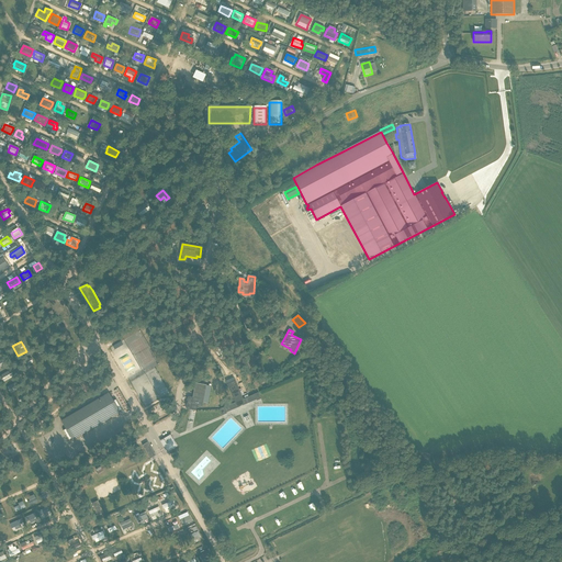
[(21,367),(29,361),(26,357),(18,361),(21,367)]
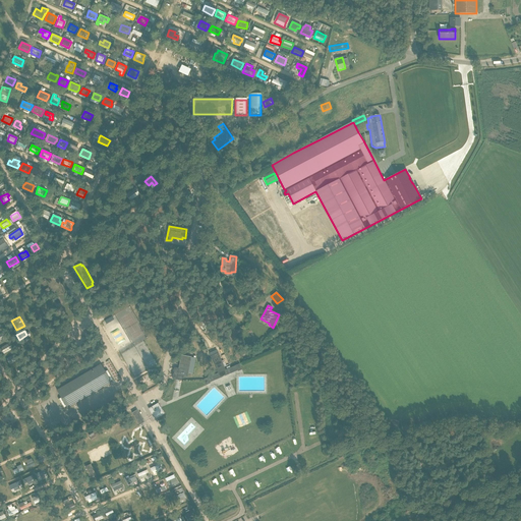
[(26,348),(34,343),(30,339),(23,344),(26,348)]
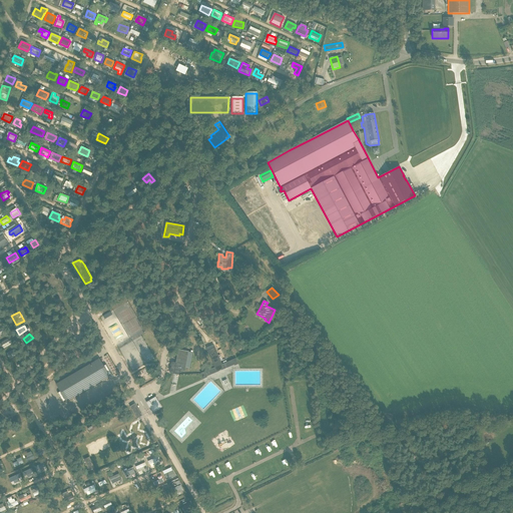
[(212,369),(200,374),(202,378),(203,379),(207,378),(205,374),(215,370),(216,373),(224,369),(222,367),(233,362),(234,366),(238,365),(237,364),(235,359),(222,365),(214,348),(207,351),(214,368),(212,369)]
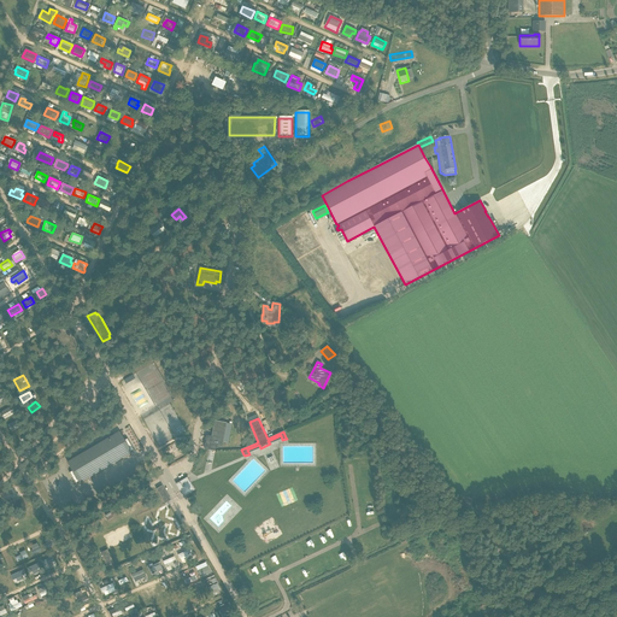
[(204,446),(205,446),(205,448),(215,451),(216,446),(222,447),(227,423),(215,421),(212,436),(207,435),(205,444),(205,442),(204,446)]
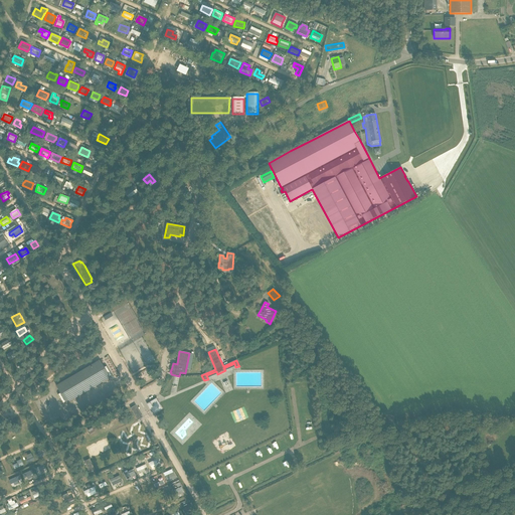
[(107,373),(110,372),(107,366),(104,367),(100,360),(56,386),(60,393),(58,394),(61,400),(63,398),(66,403),(70,400),(71,402),(74,400),(73,399),(103,382),(104,383),(106,382),(106,380),(110,378),(107,373)]
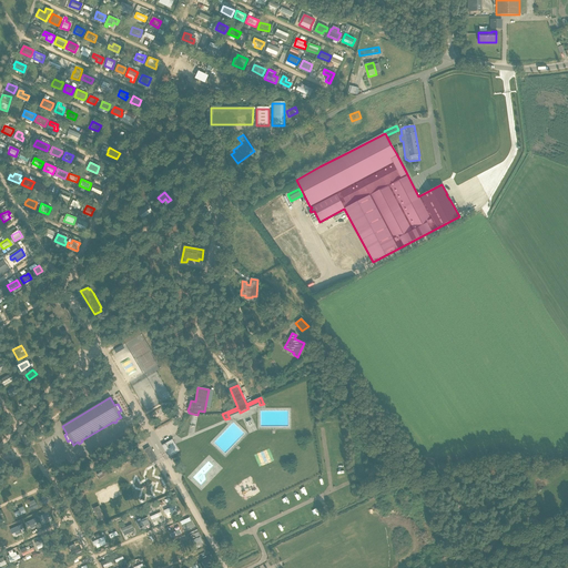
[(178,450),(174,445),(172,442),(163,446),(165,450),(168,449),(171,455),(178,450)]
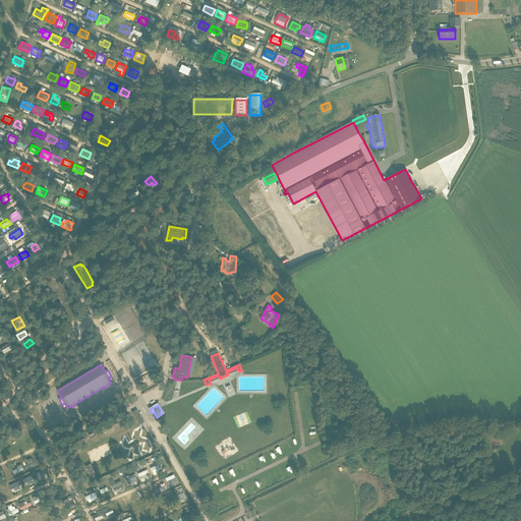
[(143,422),(136,410),(132,413),(139,425),(143,422)]
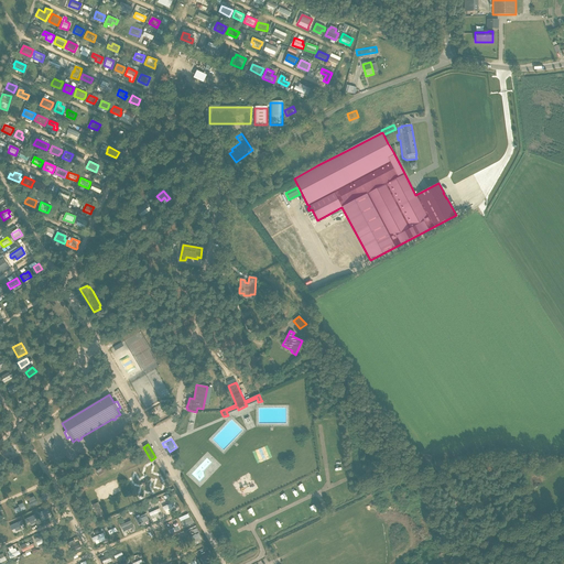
[(29,503),(30,506),(39,502),(36,496),(30,499),(31,502),(29,503)]
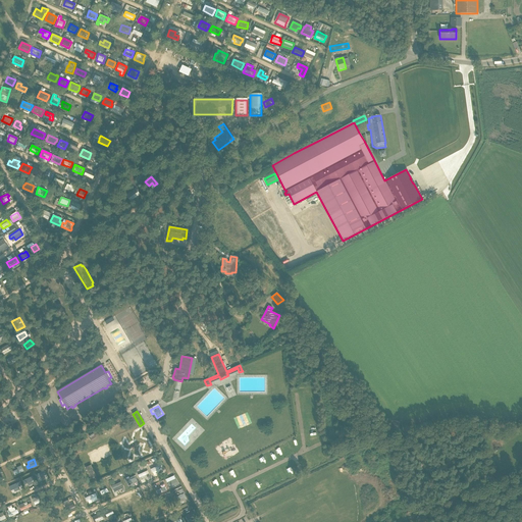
[(18,469),(13,471),(14,475),(23,471),(21,465),(16,466),(18,469)]
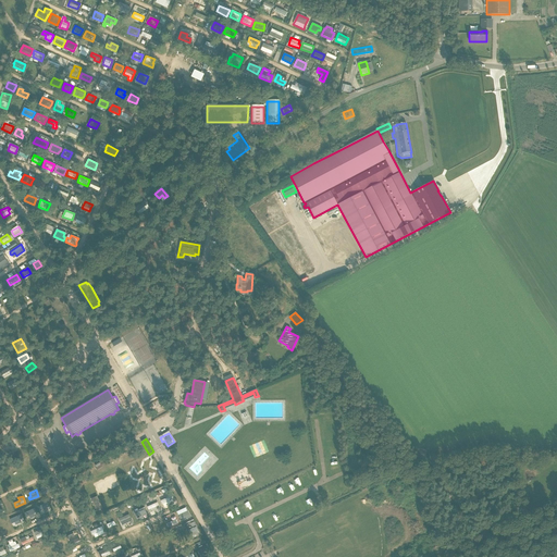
[(97,496),(91,499),(97,511),(102,508),(97,496)]
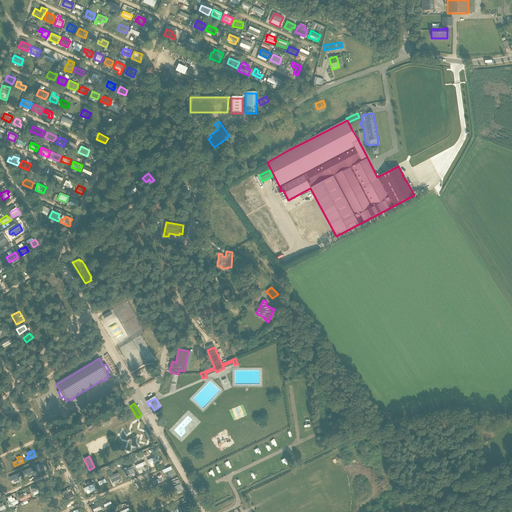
[(148,459),(150,466),(160,463),(158,456),(148,459)]
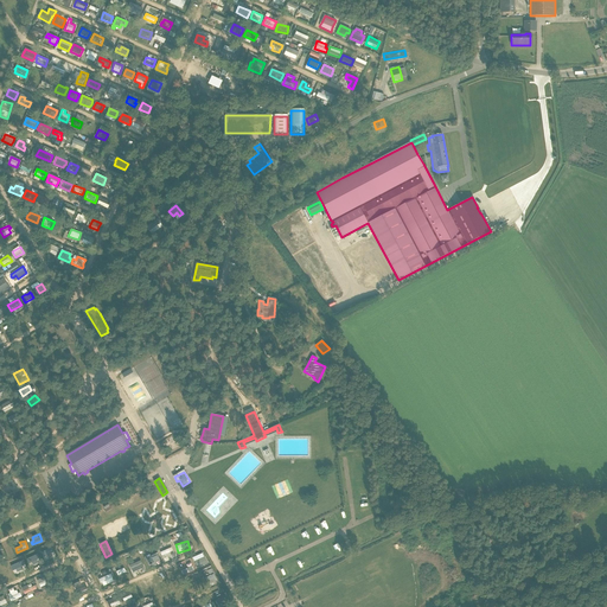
[(52,548),(42,553),(44,557),(55,553),(52,548)]
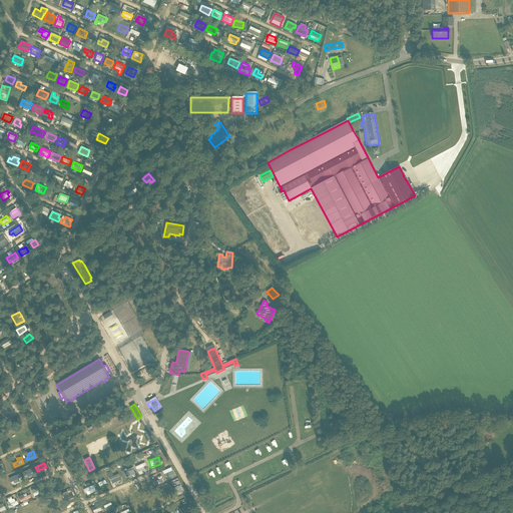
[(144,463),(135,467),(138,472),(147,468),(144,463)]
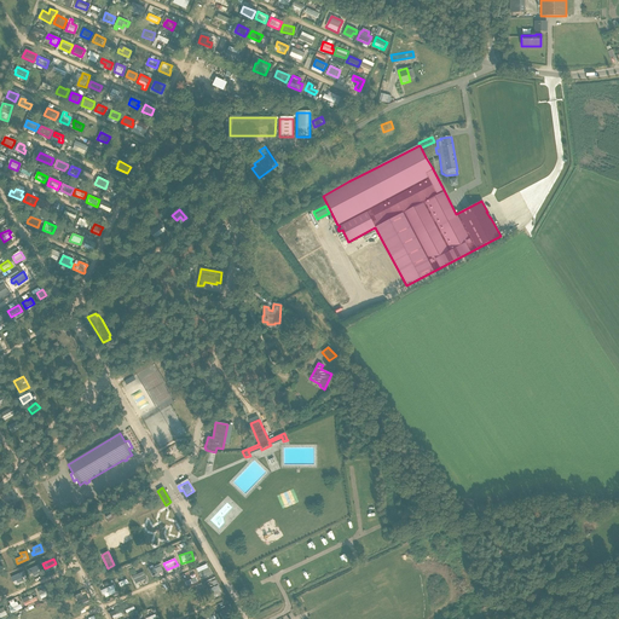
[(160,565),(149,570),(152,577),(163,572),(160,565)]
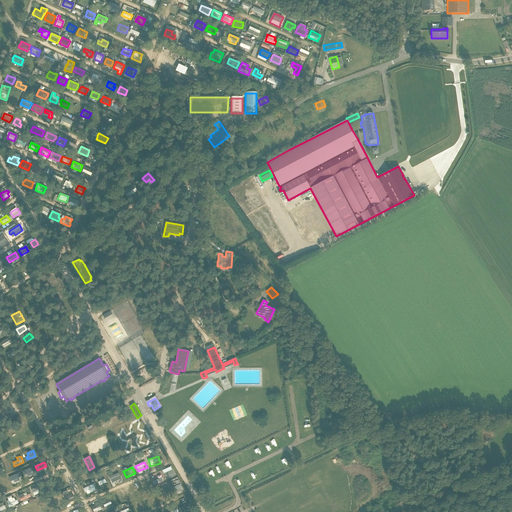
[(32,468),(22,472),(24,476),(33,471),(32,468)]
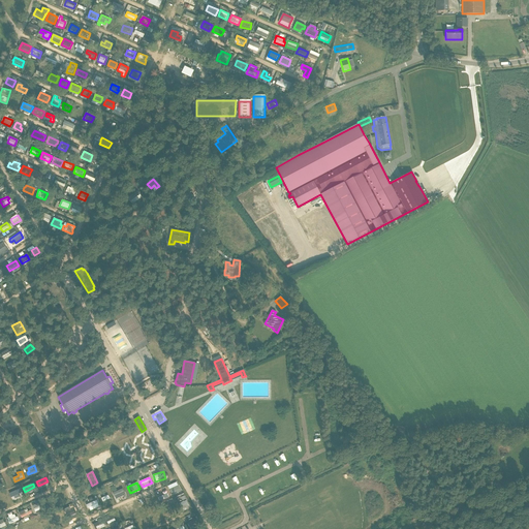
[(178,486),(169,490),(172,495),(181,492),(178,486)]
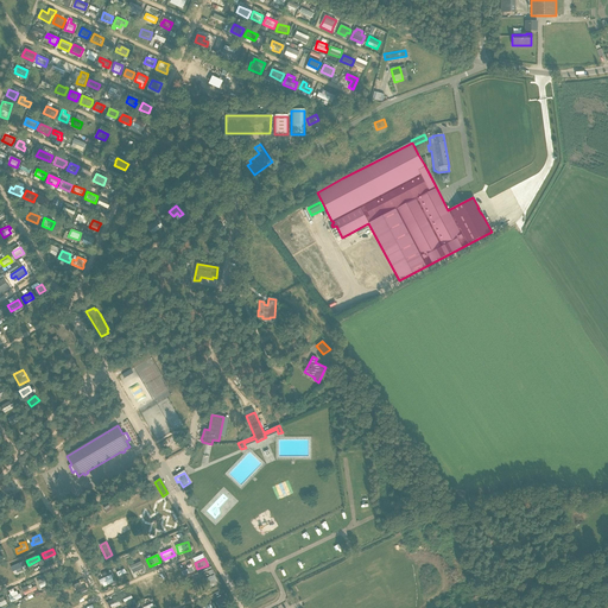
[(178,564),(183,576),(195,571),(192,563),(191,559),(178,564)]
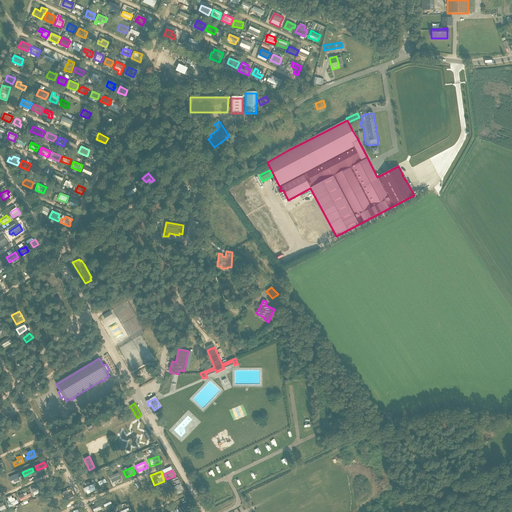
[(19,473),(9,478),(11,481),(21,477),(19,473)]
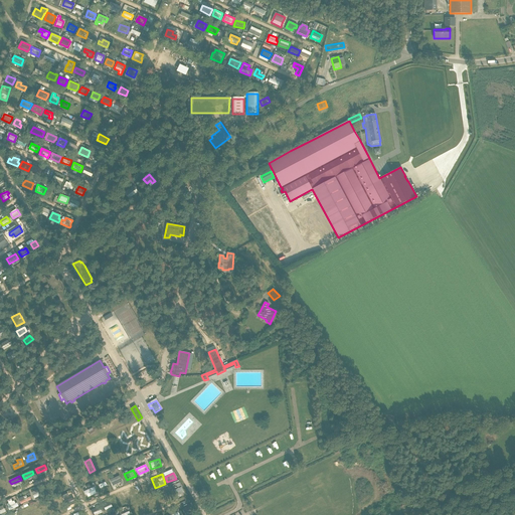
[(111,480),(110,481),(111,483),(112,483),(113,486),(122,482),(120,476),(110,480),(111,480)]
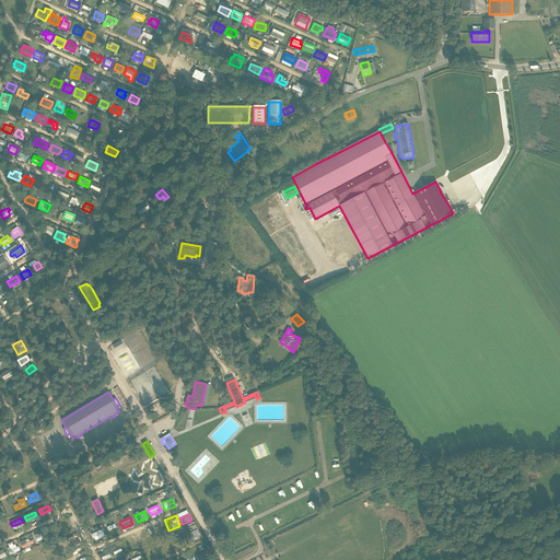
[(71,531),(67,522),(66,521),(57,525),(63,537),(72,532),(71,531)]
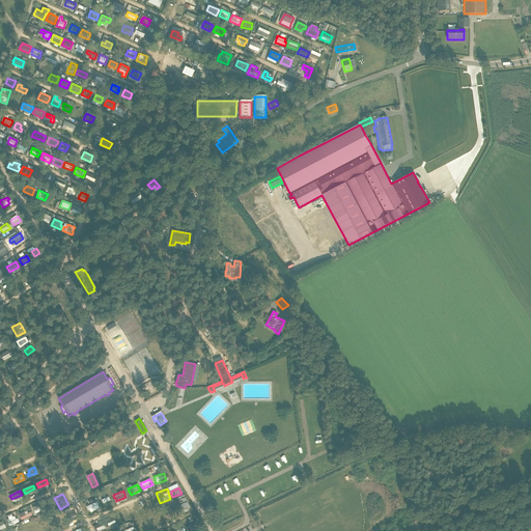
[(98,502),(86,506),(89,512),(100,508),(98,502)]
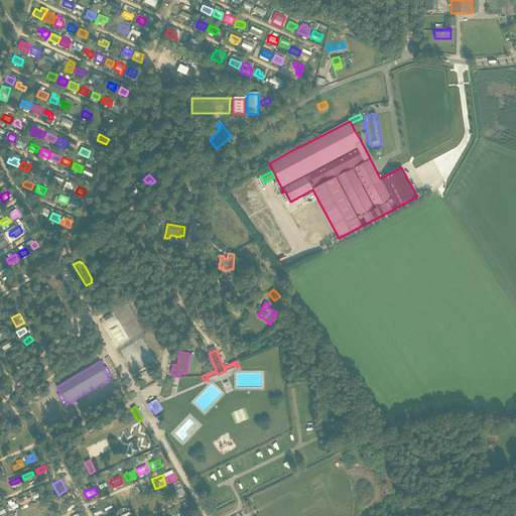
[(181,488),(174,492),(176,497),(184,494),(181,488)]
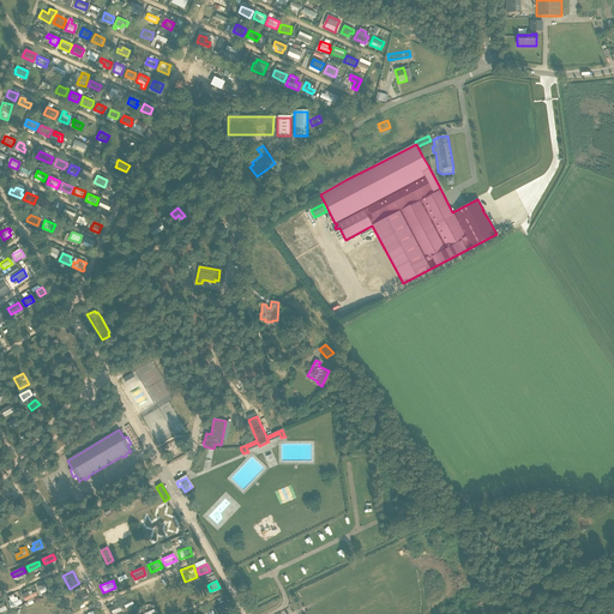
[(37,587),(41,594),(50,590),(47,582),(37,587)]
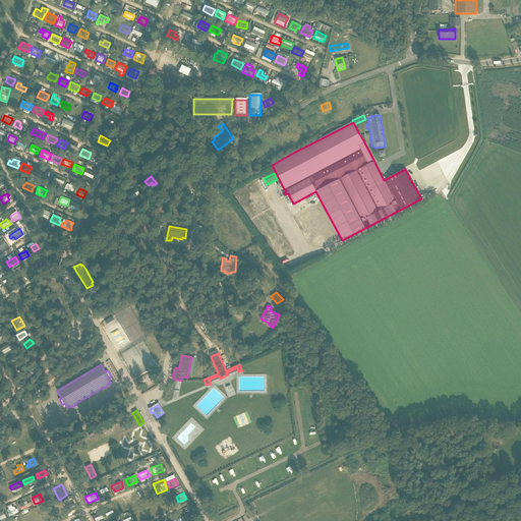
[(132,497),(123,501),(128,510),(136,506),(132,497)]
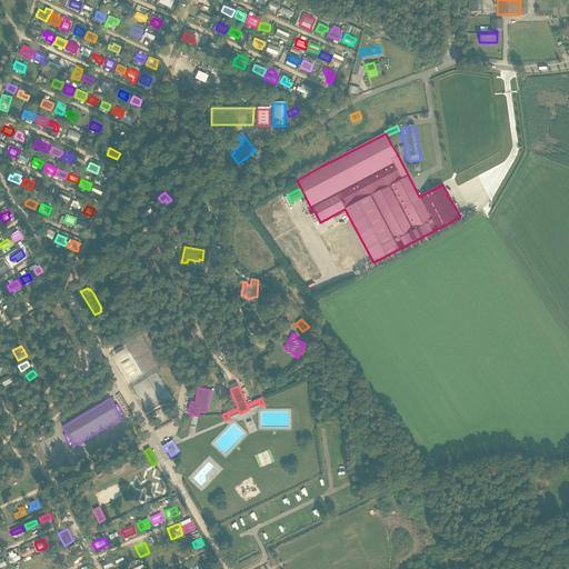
[(20,550),(23,557),(35,552),(32,549),(30,550),(29,547),(20,550)]
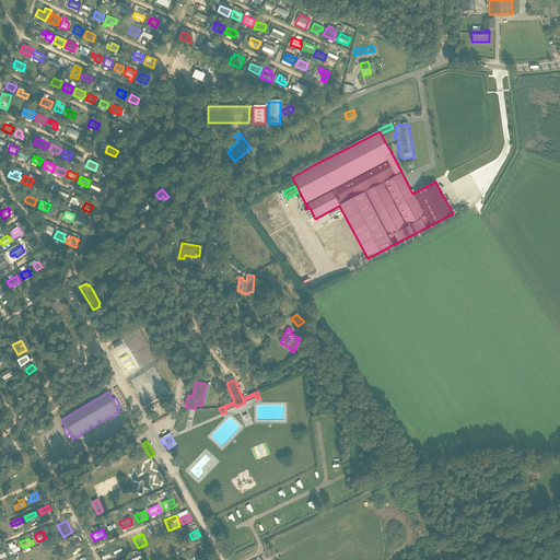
[(79,540),(70,545),(73,551),(82,547),(79,540)]
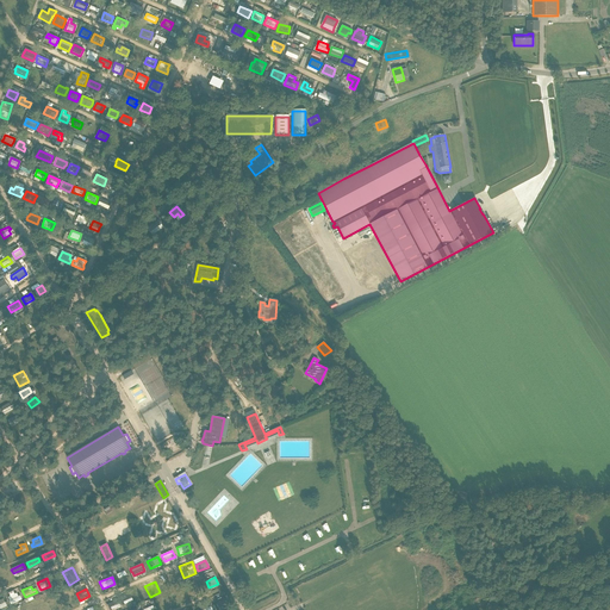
[(18,592),(14,593),(13,591),(6,592),(10,604),(20,601),(18,592)]
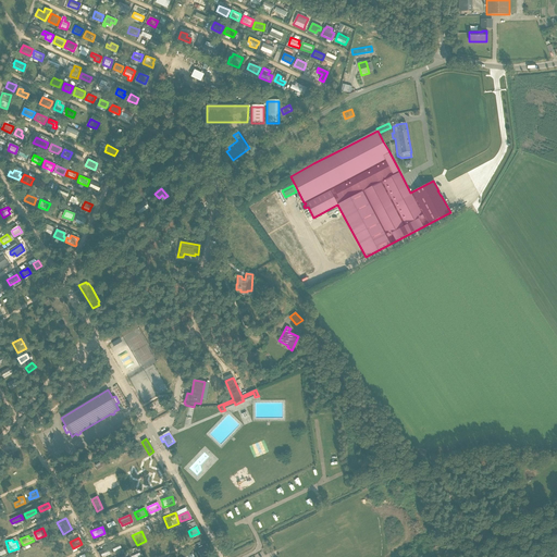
[(206,544),(197,548),(200,554),(208,551),(206,544)]
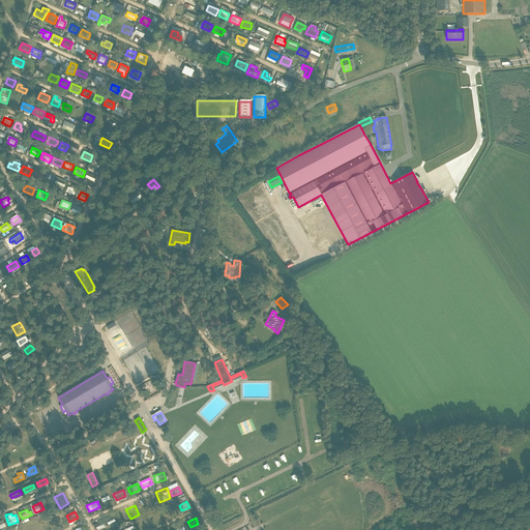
[(97,529),(106,526),(101,520),(94,525),(96,529),(97,529)]
